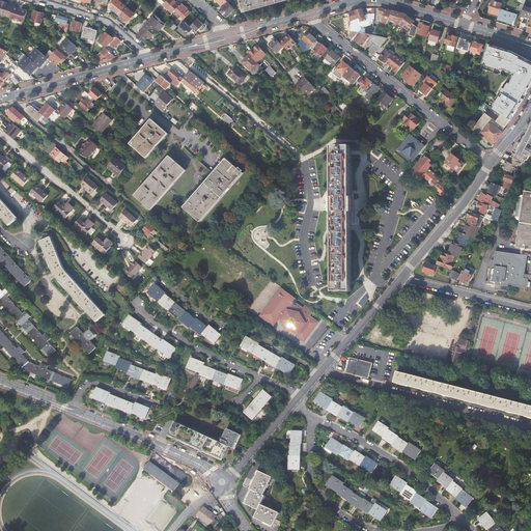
[(110,6),(120,16),(120,15),(128,6),(119,0),(113,0),(112,1),(113,2),(110,6)]
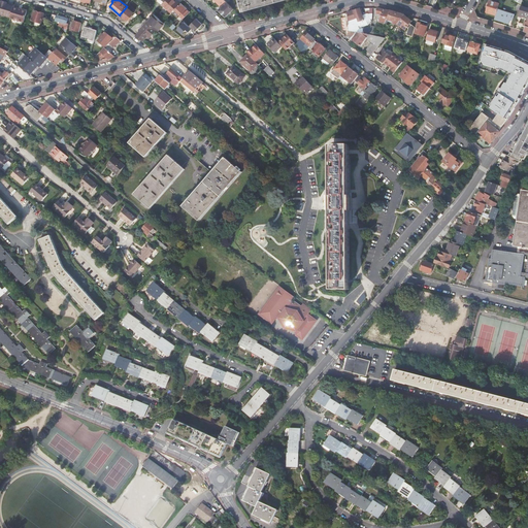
[(153,13),(162,4),(165,0),(158,0),(151,8),(150,8),(149,10),(153,13)]
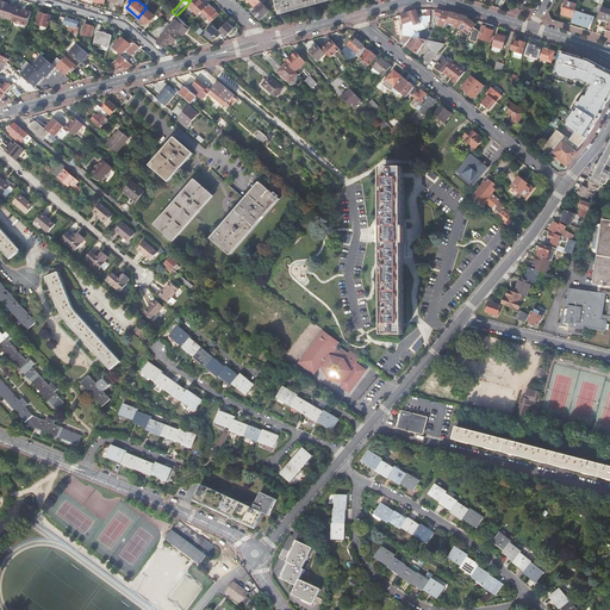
[(191,0),(187,5),(198,16),(201,12),(207,5),(201,0),(191,0)]
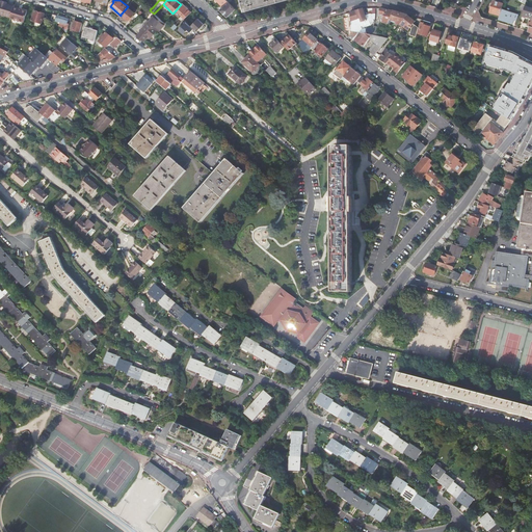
[(235,9),(225,0),(216,0),(223,7),(220,9),(228,17),(235,9)]
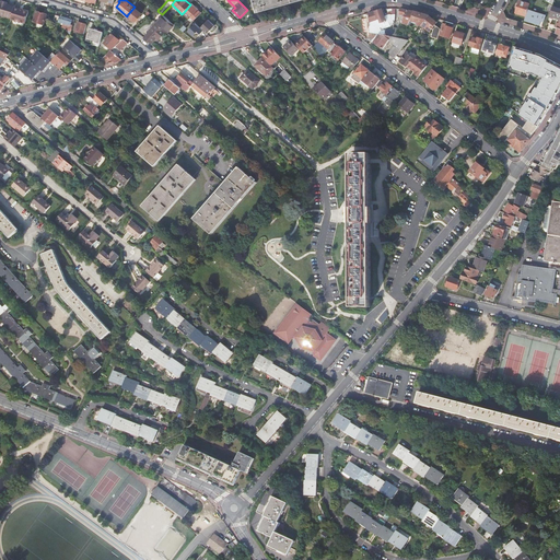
[(254,0),(257,10),(293,0),(254,0)]
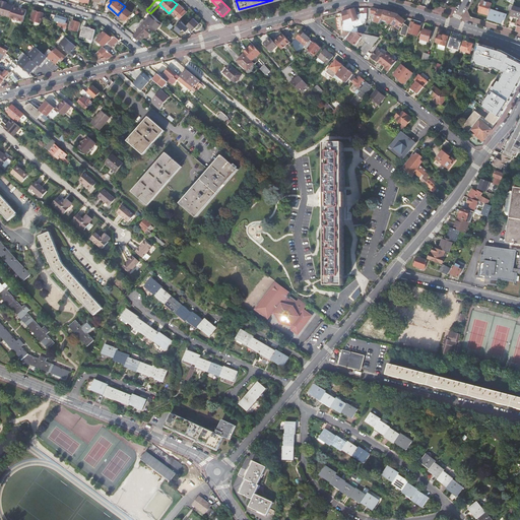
[(10,16),(13,7),(14,6),(7,4),(7,3),(6,2),(6,1),(4,1),(3,1),(2,1),(2,3),(0,2),(0,12),(0,13),(5,15),(10,16)]
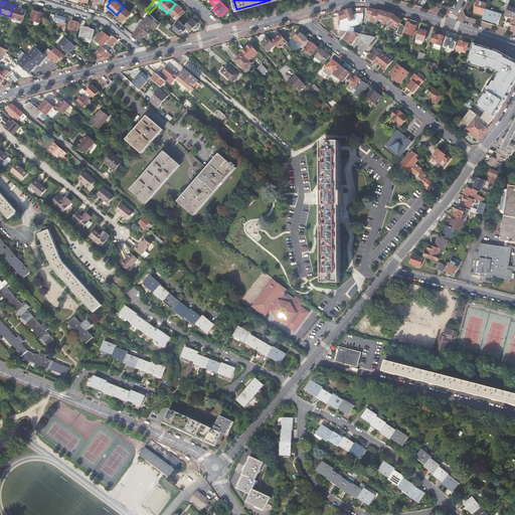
[(474,12),(484,15),(486,10),(487,4),(478,1),(474,12)]
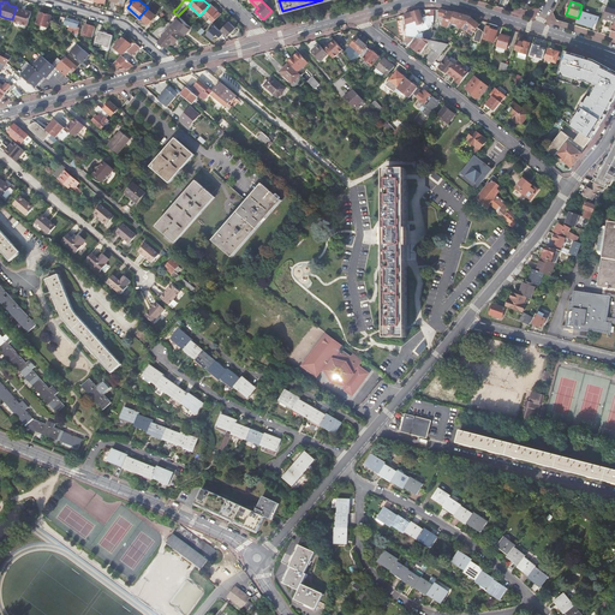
[(159,10),(151,4),(148,7),(139,17),(148,24),(156,16),(155,15),(159,10)]
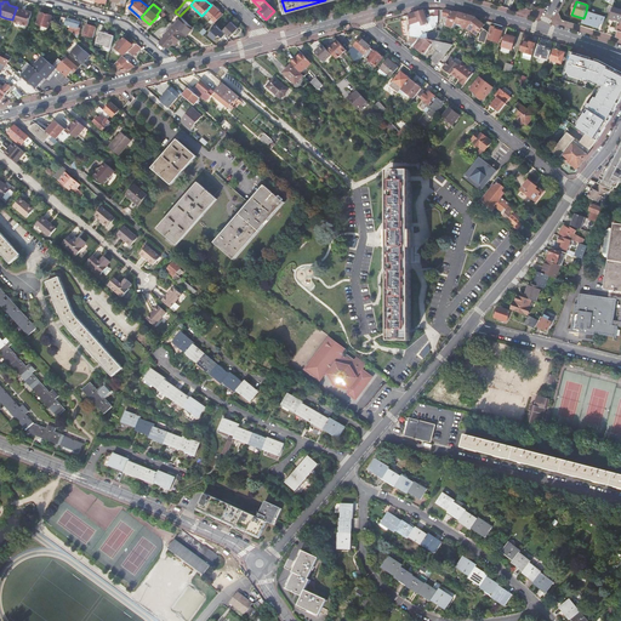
[(223,15),(212,4),(211,5),(205,12),(212,18),(208,23),(211,27),(223,15)]
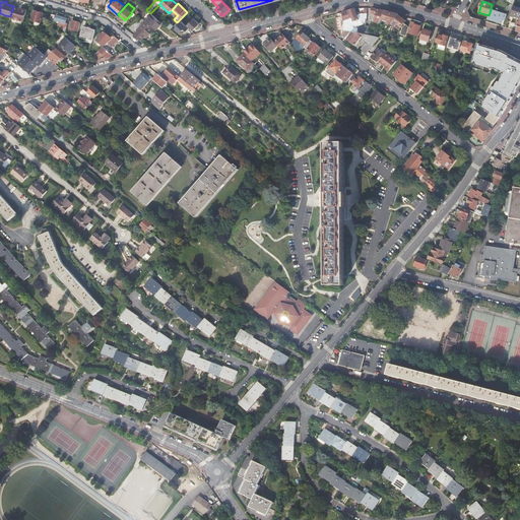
[(26,11),(13,7),(10,16),(10,18),(23,22),(26,11)]
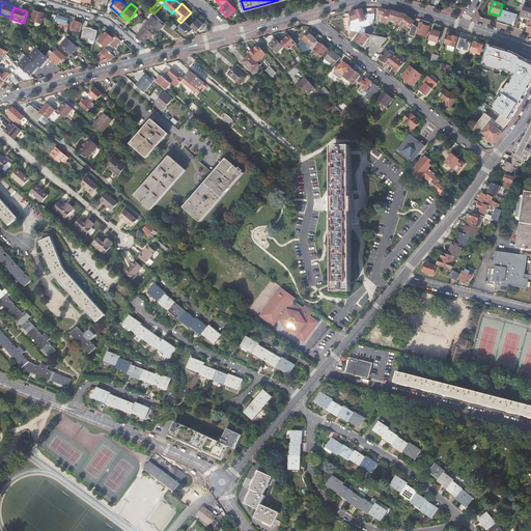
[(351,31),(354,31),(354,26),(365,22),(372,20),(370,15),(365,16),(362,8),(356,10),(350,12),(351,31)]
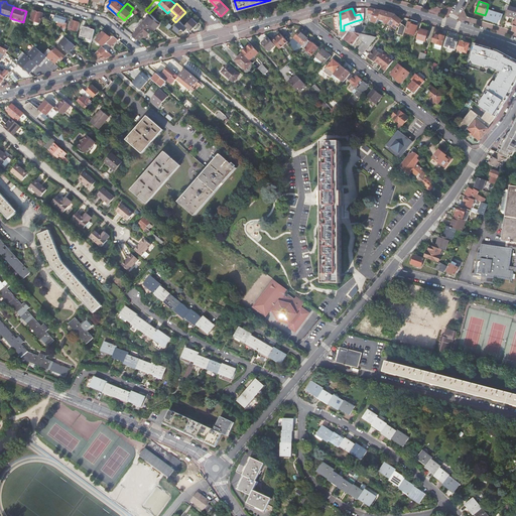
[(377,22),(382,10),(369,8),(368,13),(371,13),(371,15),(373,15),(372,21),(376,23),(377,22)]
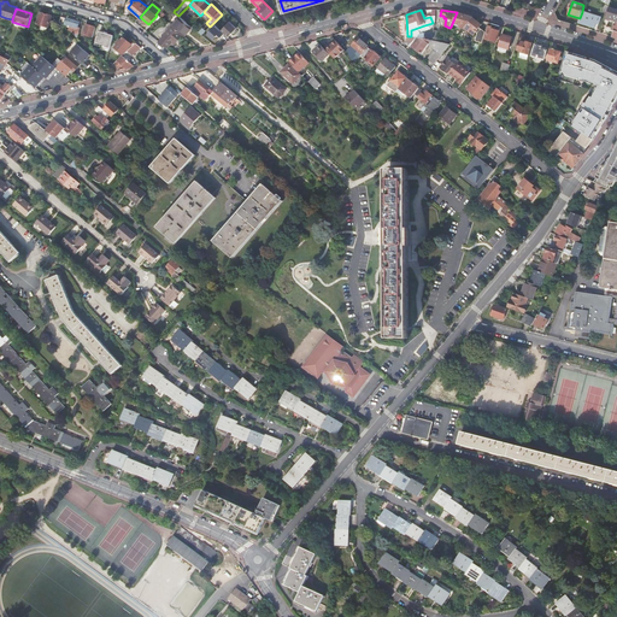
[(616,12),(609,10),(607,15),(605,18),(616,21),(616,23),(616,27),(613,25),(612,30),(613,31),(612,37),(616,39),(616,12)]
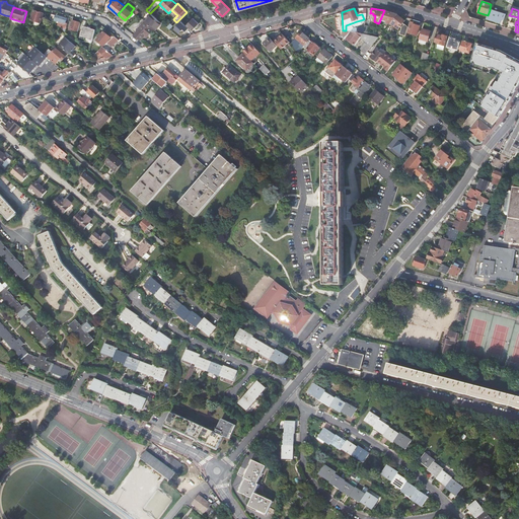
[(490,10),(488,15),(487,19),(501,23),(502,20),(504,20),(506,15),(490,10)]
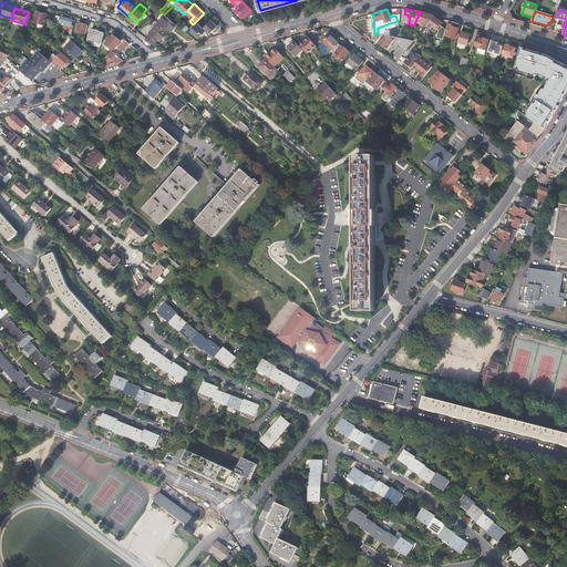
[(48,14),(38,12),(34,22),(43,26),(42,27),(44,28),(48,14)]
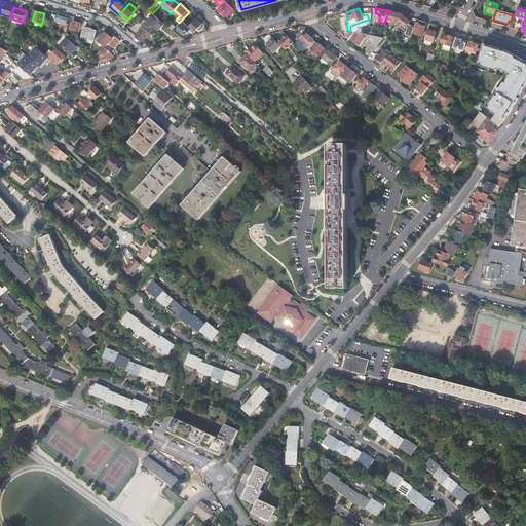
[(396,25),(397,24),(403,15),(389,11),(386,20),(392,22),(391,23),(396,25)]
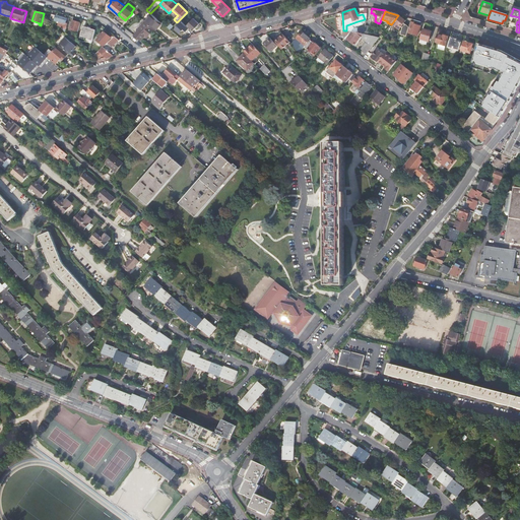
[(63,30),(65,31),(67,24),(65,24),(66,19),(52,14),(50,19),(58,21),(57,25),(61,26),(60,27),(64,28),(63,30)]
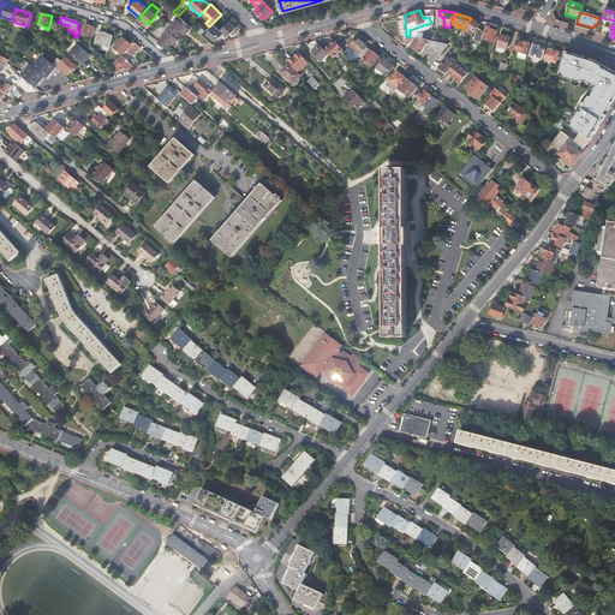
[(191,28),(190,25),(180,17),(172,27),(181,34),(183,35),(186,30),(189,31),(191,28)]
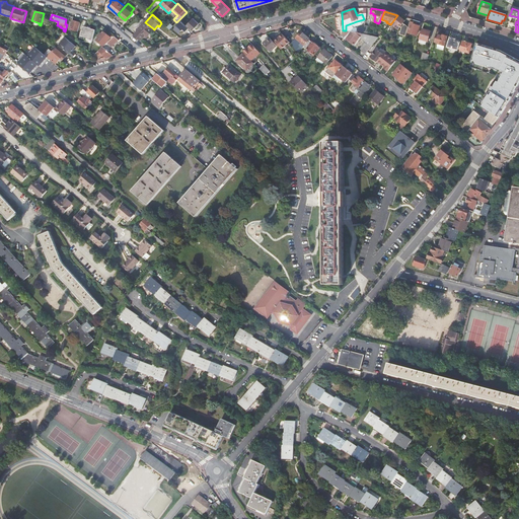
[(405,21),(397,15),(391,23),(398,29),(405,21)]
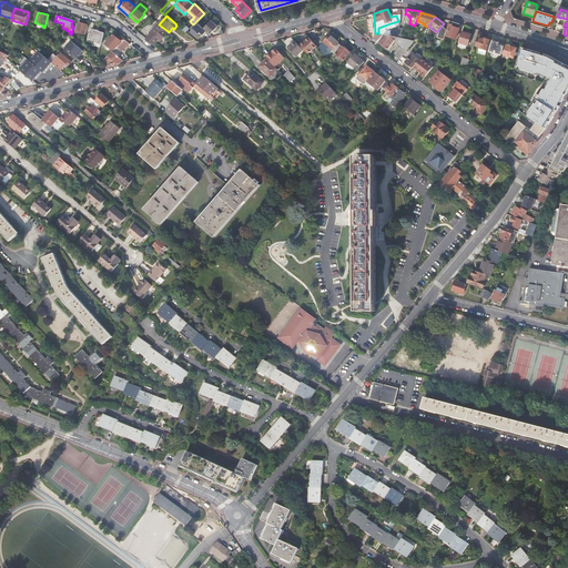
[(217,27),(211,20),(204,28),(211,33),(217,27)]
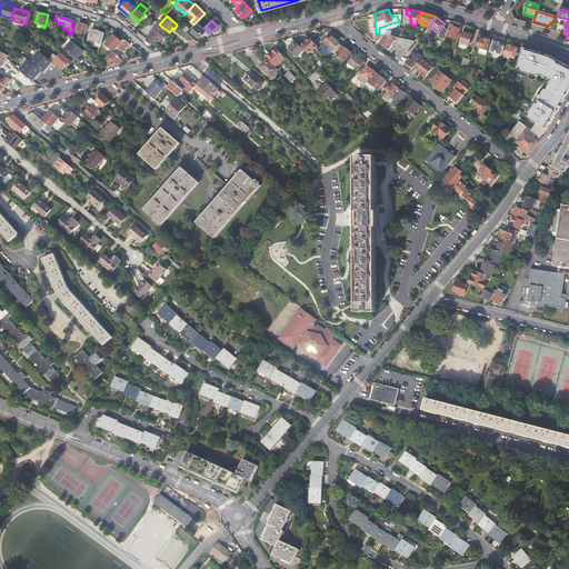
[(77,32),(86,35),(88,26),(80,23),(77,32)]
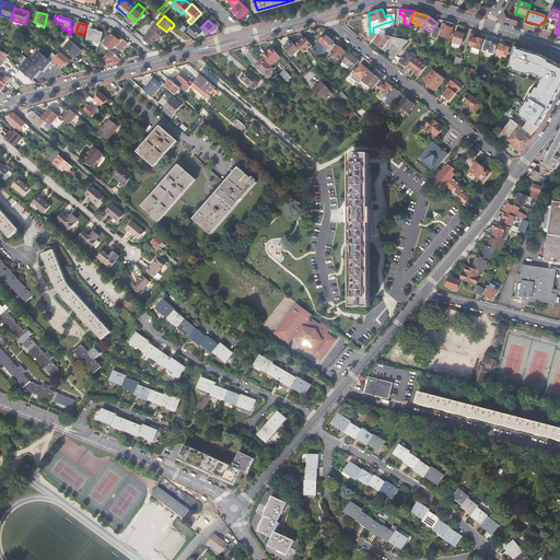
[(200,34),(203,31),(196,23),(188,31),(194,36),(200,34)]
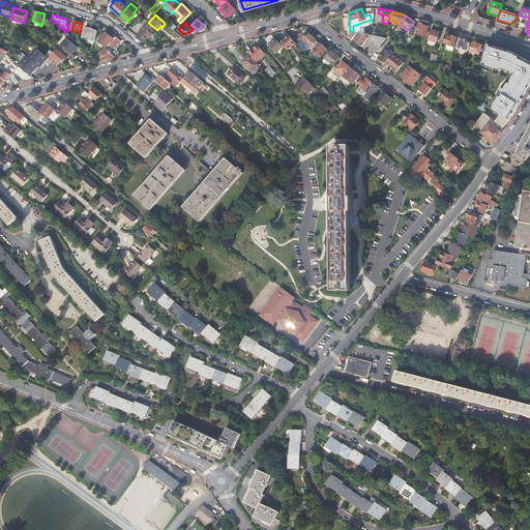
[(148,23),(137,35),(143,41),(148,35),(150,37),(156,29),(148,23)]
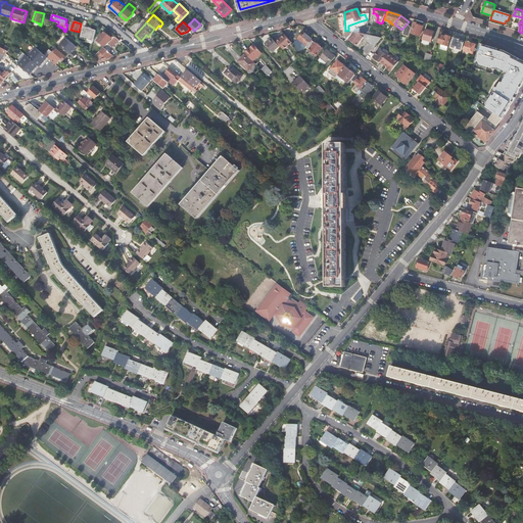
[(419,25),(414,22),(413,25),(415,25),(412,33),(420,36),(423,27),(419,26),(419,25)]
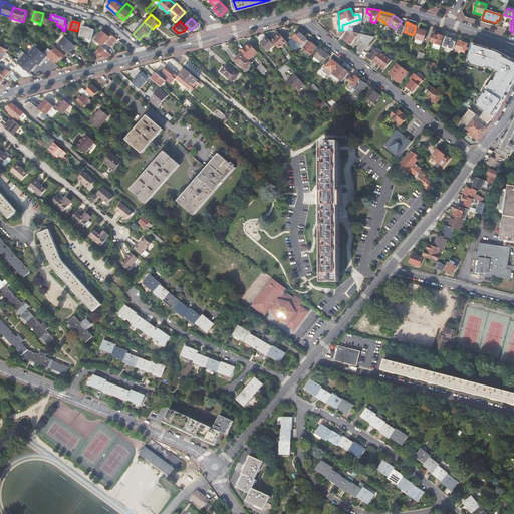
[(91,40),(94,30),(82,26),(79,37),(91,40)]
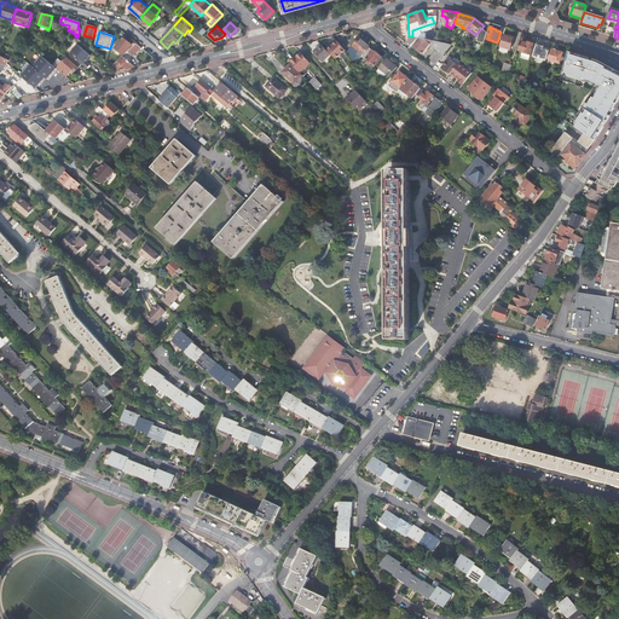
[(514,38),(504,35),(501,46),(510,50),(514,38)]
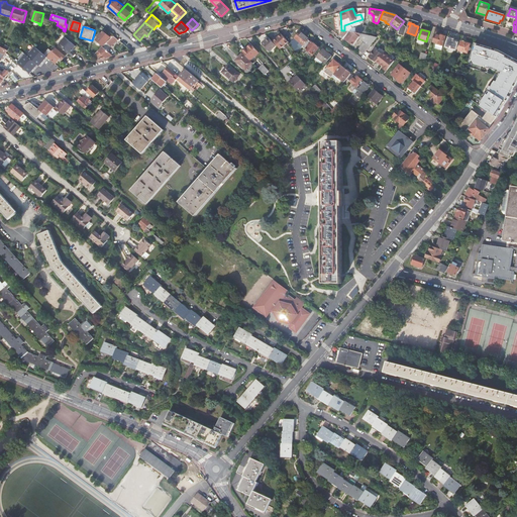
[(103,46),(110,38),(103,31),(101,34),(100,33),(97,35),(98,37),(96,39),(98,41),(103,46)]
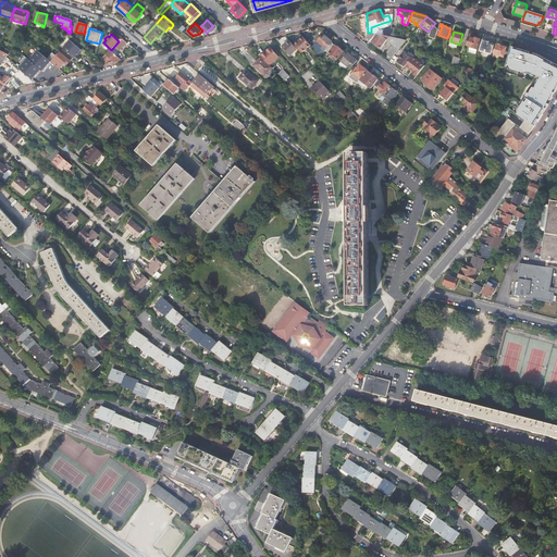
[(392,58),(407,39),(400,38),(395,37),(390,36),(375,34),(370,40),(374,44),(373,45),(375,47),(376,46),(380,49),(387,40),(395,47),(388,54),(392,58)]
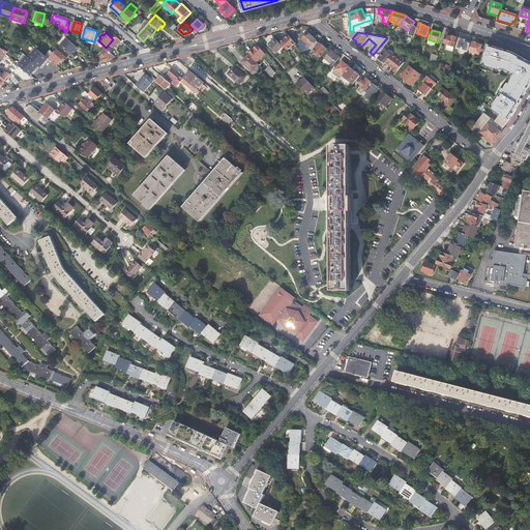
[(298,45),(305,54),(317,40),(308,33),(298,45)]
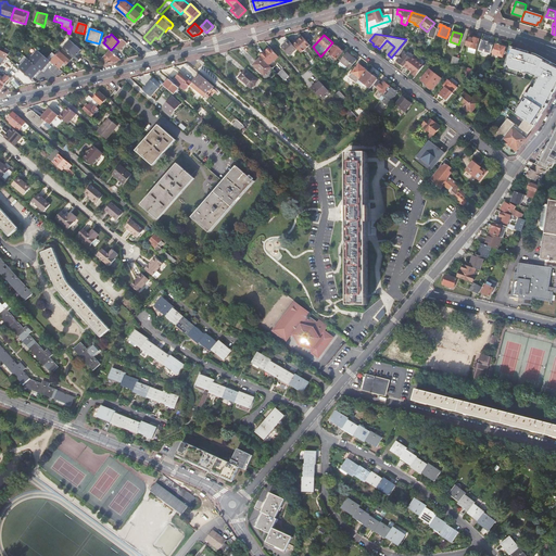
[(302,52),(310,45),(303,37),(294,45),(302,52)]
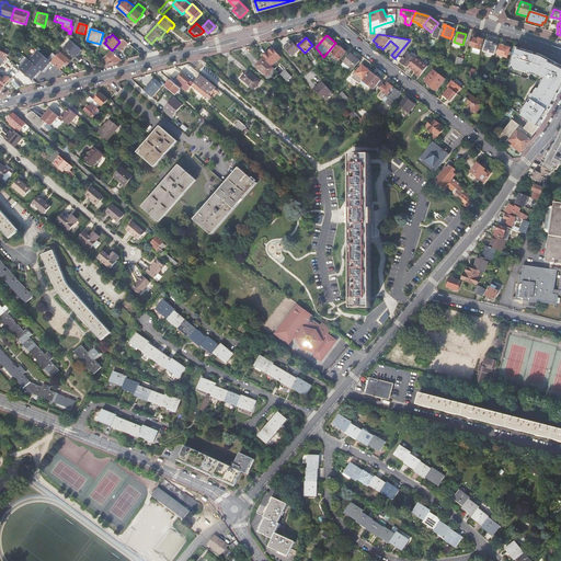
[(478,39),(472,38),(470,46),(473,47),(481,49),(483,39),(479,38),(478,39)]
